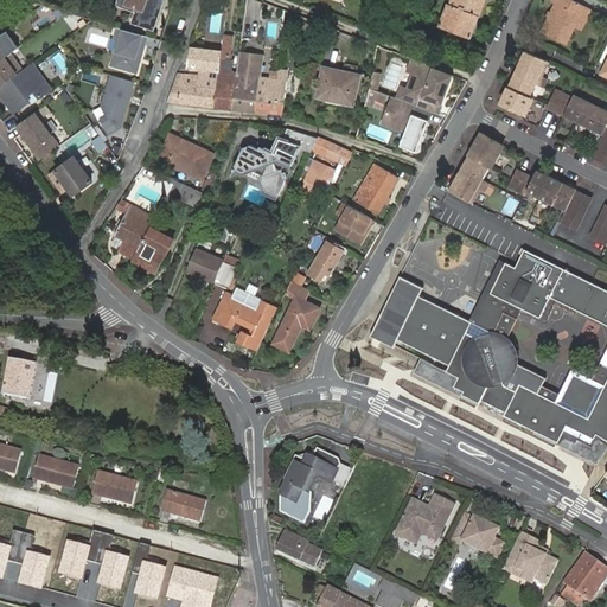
[(138,11),(139,7),(127,2),(127,0),(122,0),(121,5),(138,11)]
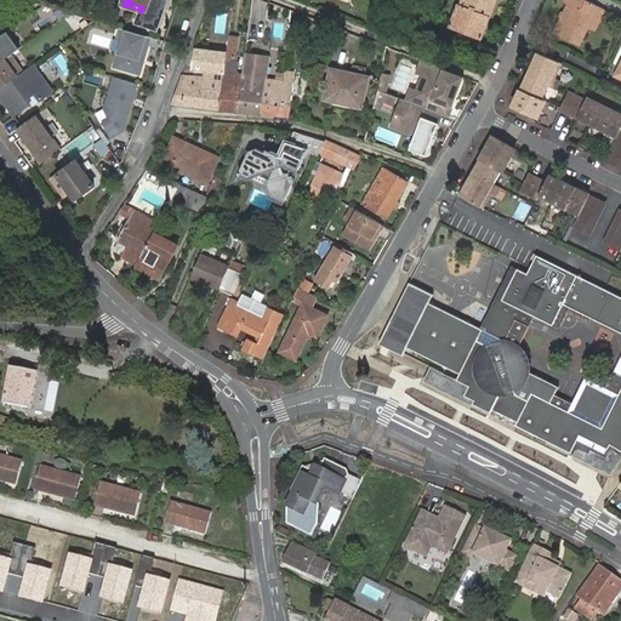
[(130,0),(130,3),(142,7),(141,11),(137,21),(158,28),(166,0),(130,0)]
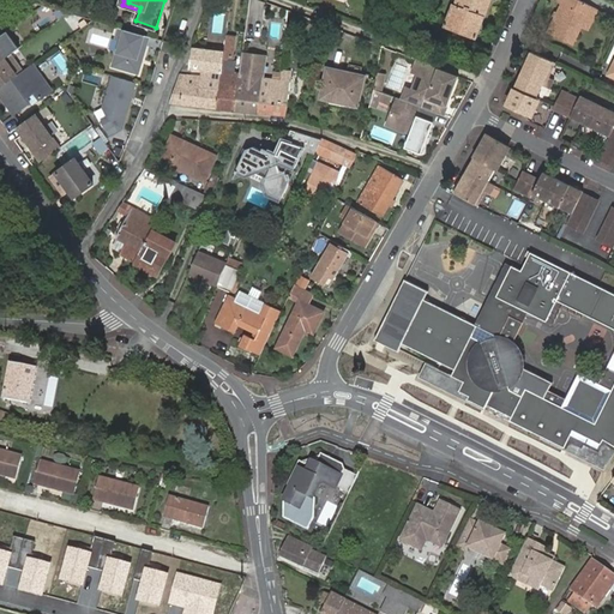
[(492,0),(458,0),(457,4),(455,2),(446,25),(477,37),(492,0)]
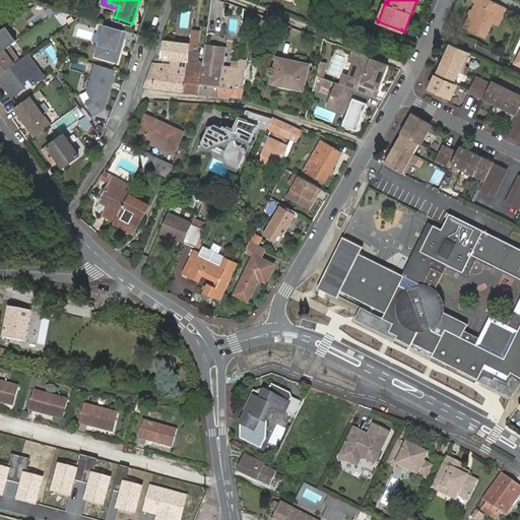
[(505,16),(508,9),(490,0),(476,0),(476,2),(479,3),(467,27),(488,38),(496,22),(500,13),(505,16)]
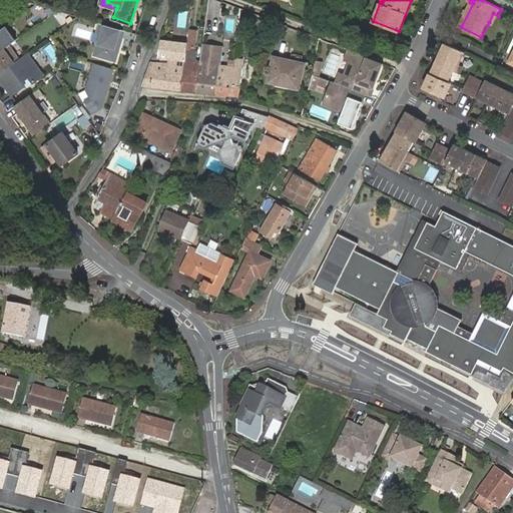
[(67,20),(62,13),(56,17),(61,24),(67,20)]
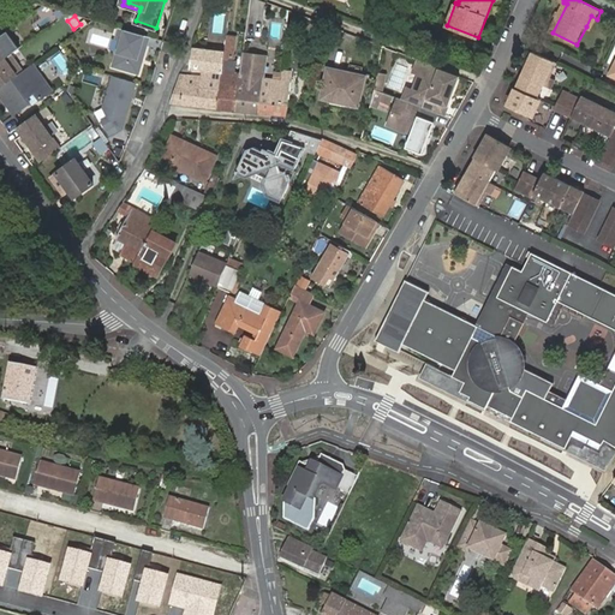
[(591,16),(586,27),(592,30),(597,19),(591,16)]
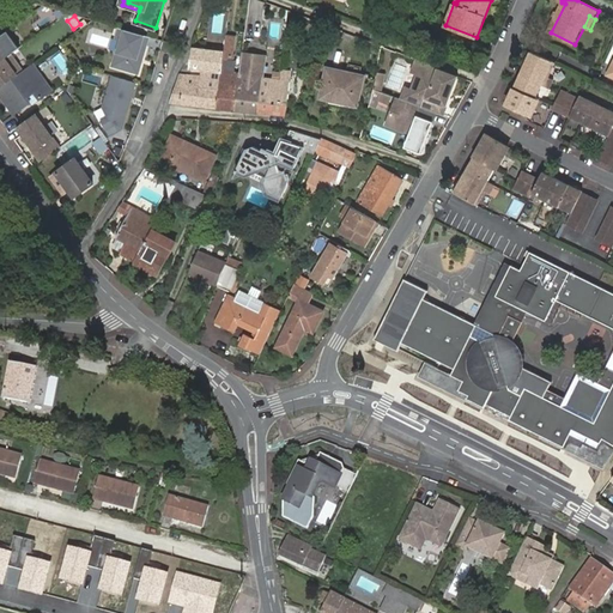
[(140,73),(147,44),(146,44),(150,35),(121,26),(117,38),(123,40),(120,52),(119,50),(114,66),(140,73)]
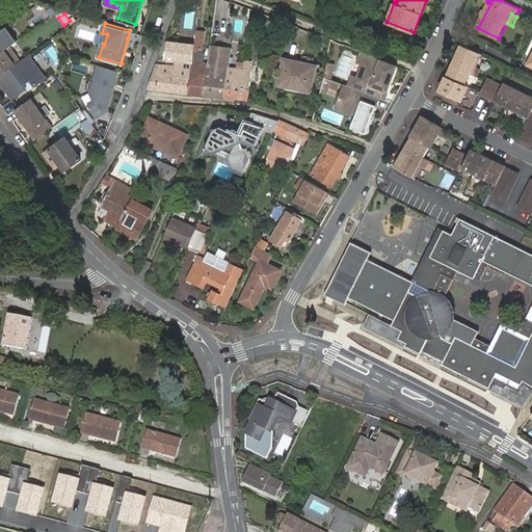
[(205,32),(196,31),(195,44),(194,51),(203,52),(205,32)]
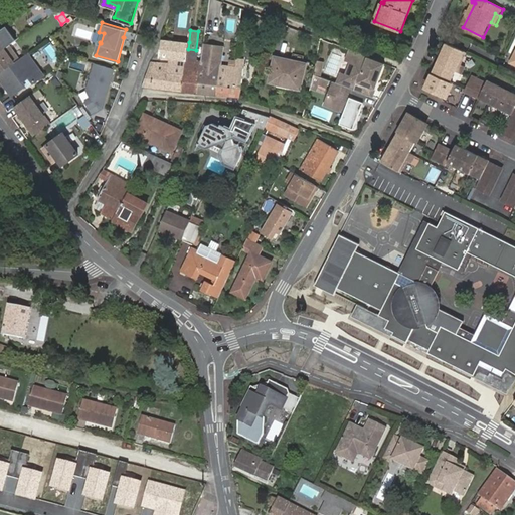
[(0,51),(9,45),(0,33),(0,51)]
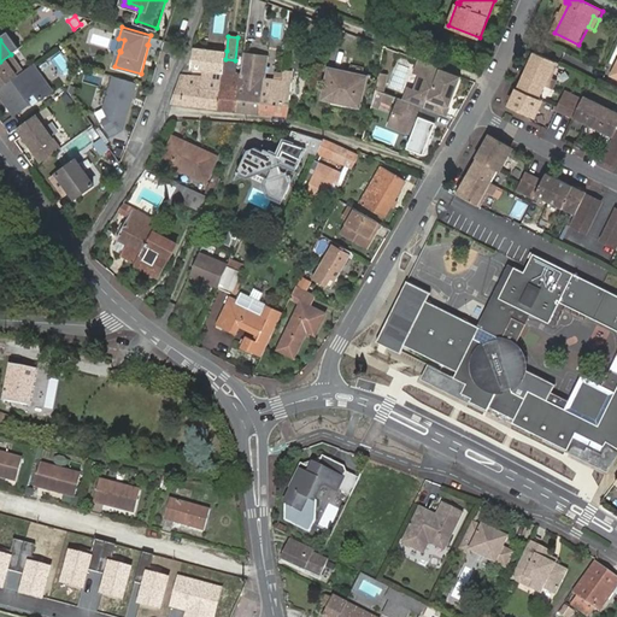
[(200,77),(182,75),(172,103),(219,109),(223,80),(224,71),(225,59),(227,51),(193,47),(189,70),(201,71),(200,77)]
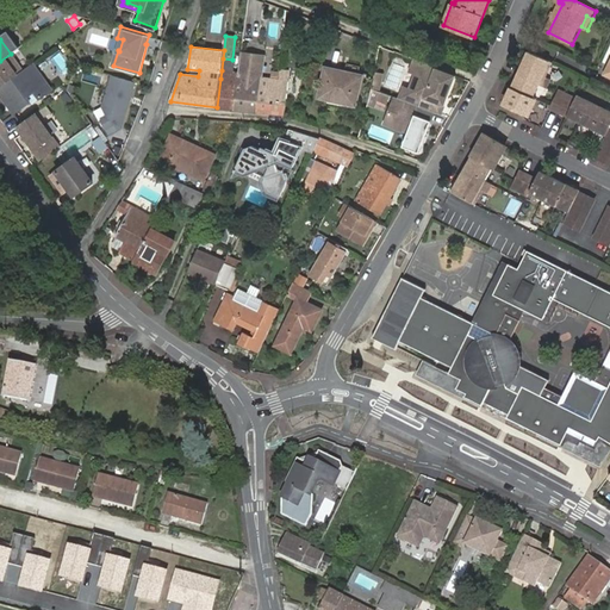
[(529,50),(518,75),(540,85),(547,88),(552,79),(547,76),(553,62),(529,50)]
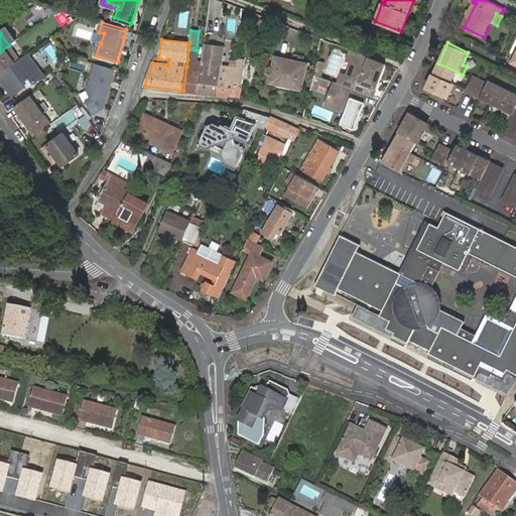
[(0,74),(20,59),(10,44),(9,45),(0,51),(0,74)]
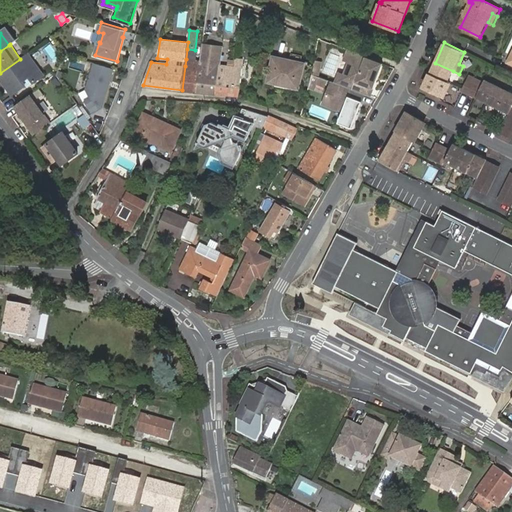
[(204,44),(202,61),(198,92),(216,93),(219,72),(220,63),(215,63),(217,45),(204,44)]
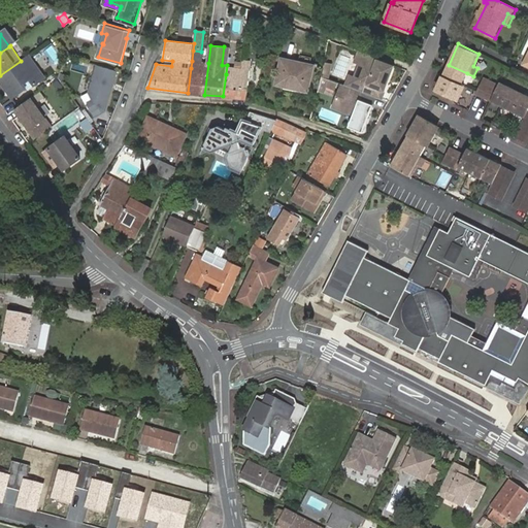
[(192,61),(204,62),(205,52),(201,52),(193,51),(192,61)]
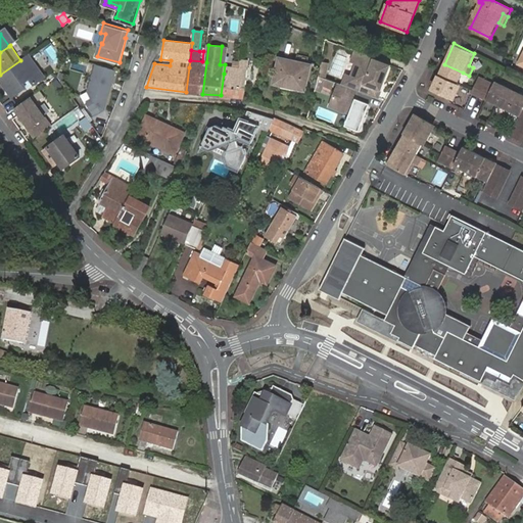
[(347,75),(343,85),(373,96),(379,98),(392,64),(357,51),(352,60),(358,62),(352,77),(347,75)]
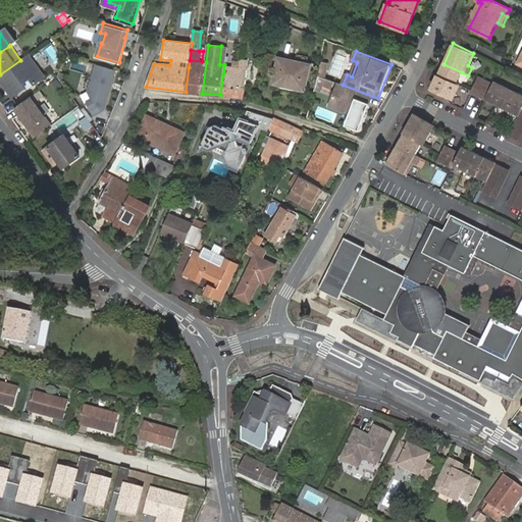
[(45,76),(30,54),(20,60),(0,74),(0,77),(4,84),(6,82),(10,88),(8,90),(13,97),(28,87),(23,83),(31,77),(35,84),(45,76)]
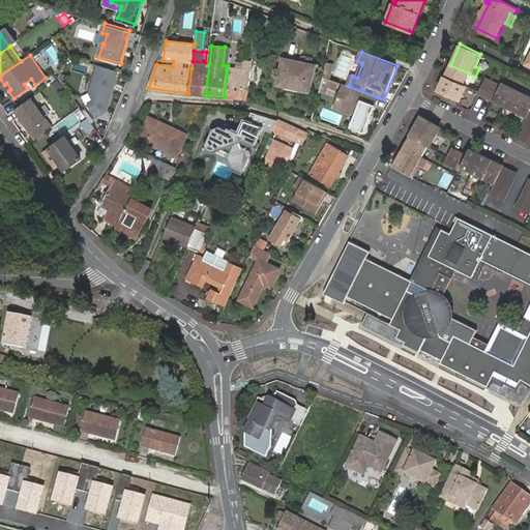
[(314,66),(285,59),(280,84),(308,90),(314,66)]
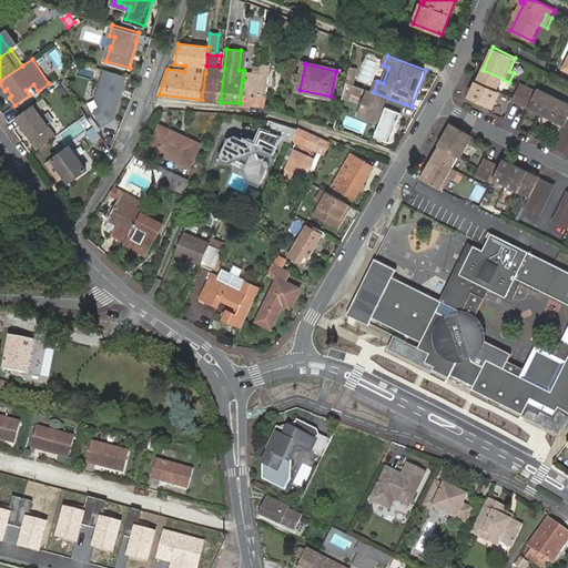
[(220,102),(224,68),(220,67),(206,66),(205,73),(202,100),(220,102)]
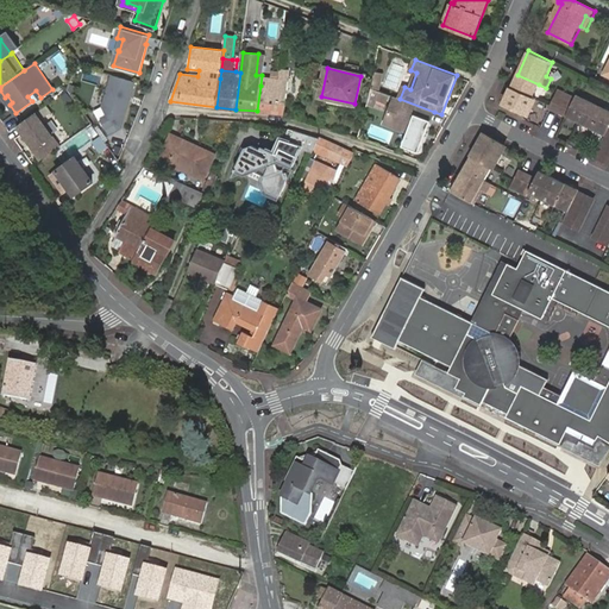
[(371,87),(380,90),(383,73),(375,70),(371,87)]
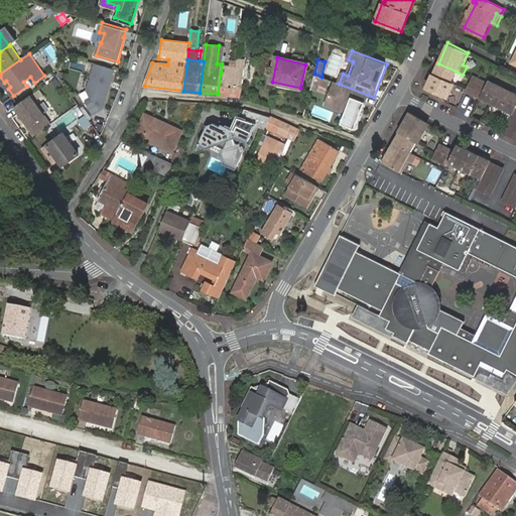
[(339,71),(346,73),(349,61),(343,59),(339,71)]
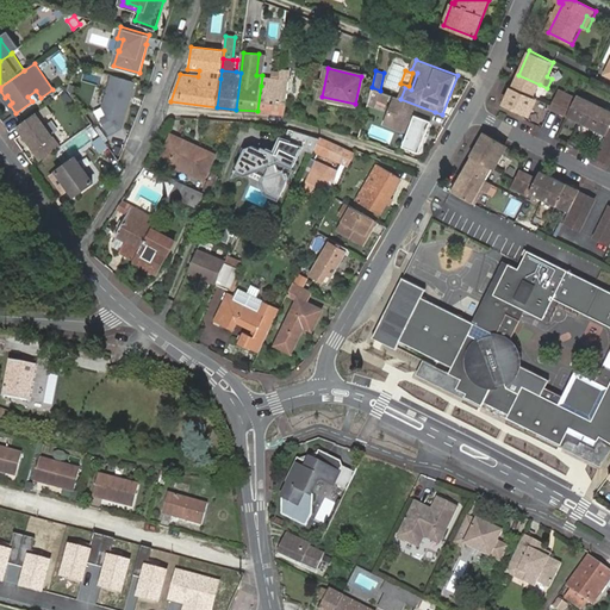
[(123,128),(136,82),(113,75),(105,109),(110,116),(103,120),(110,134),(123,128)]
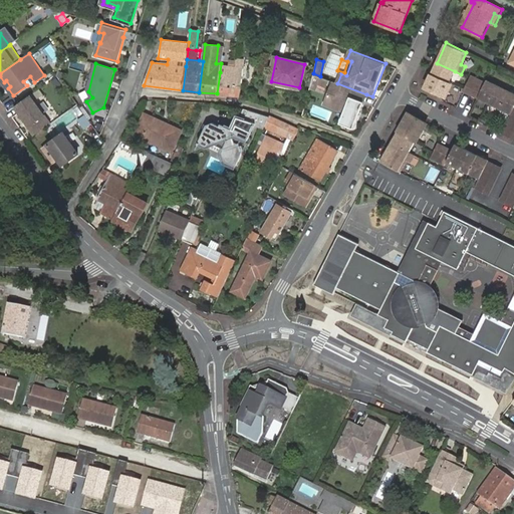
[(231,73),(232,65),(221,63),(220,72),(231,73)]
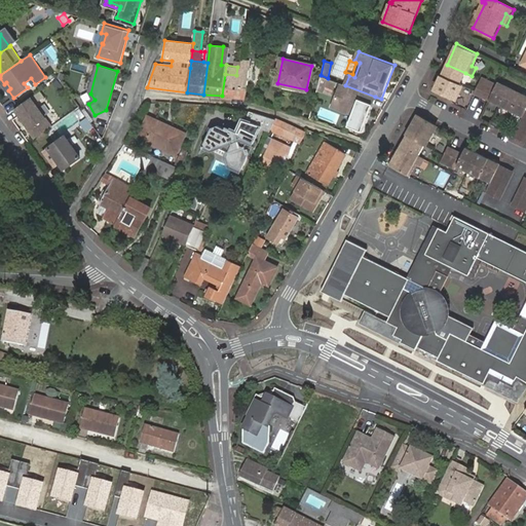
[(460,83),(465,73),(447,65),(436,89),(456,100),(463,84),(460,83)]
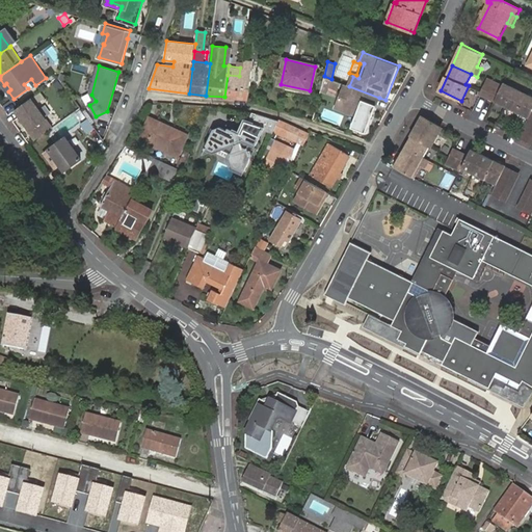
[(251,78),(251,69),(245,68),(240,68),(239,76),(251,78)]
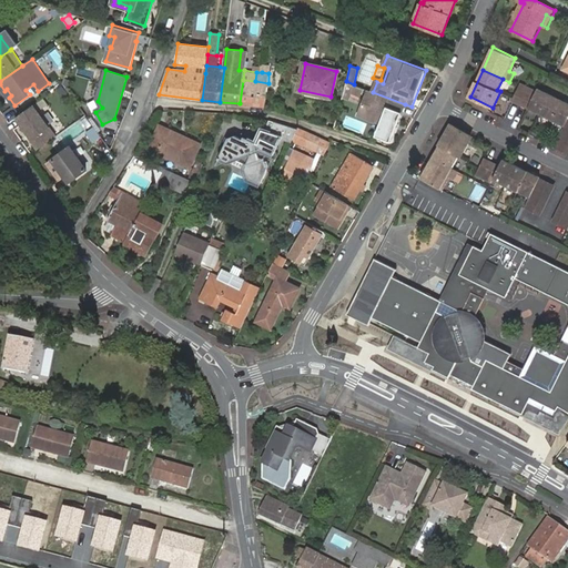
[(265,107),(266,105),(269,83),(255,81),(243,80),(240,103),(265,107)]
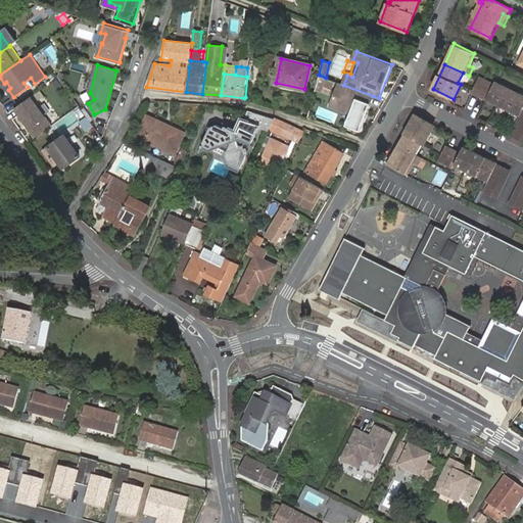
[(326,78),(319,75),(316,88),(322,91),(324,85),(327,78),(326,78)]
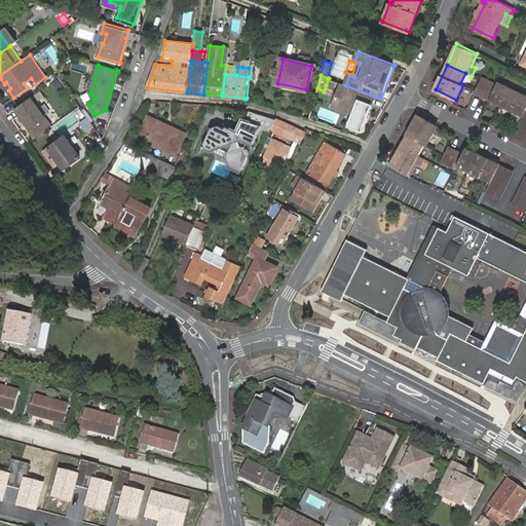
[(475,94),(489,101),(495,86),(496,84),(483,77),(482,79),(481,80),(475,94)]
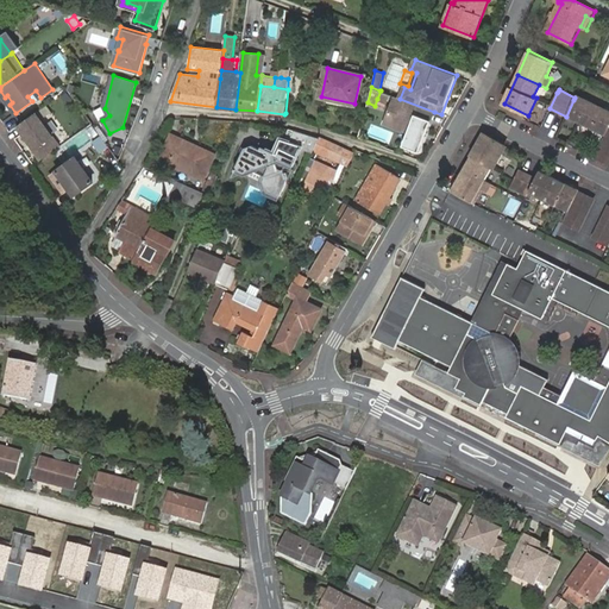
[(390,94),(381,90),(377,99),(387,102),(390,94)]
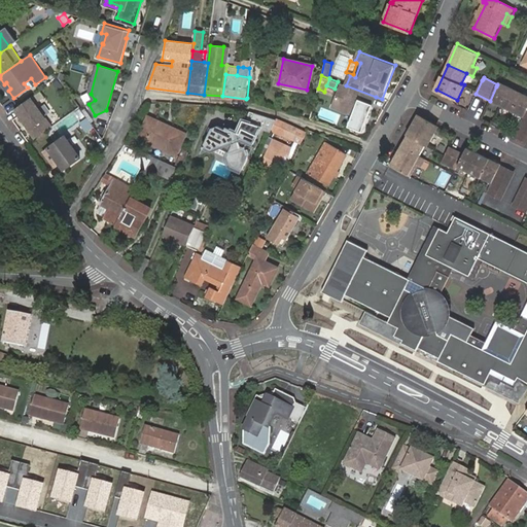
[(496,86),(490,101),(524,117),(514,136),(526,142),(526,95),(498,82),(497,84),(496,86)]
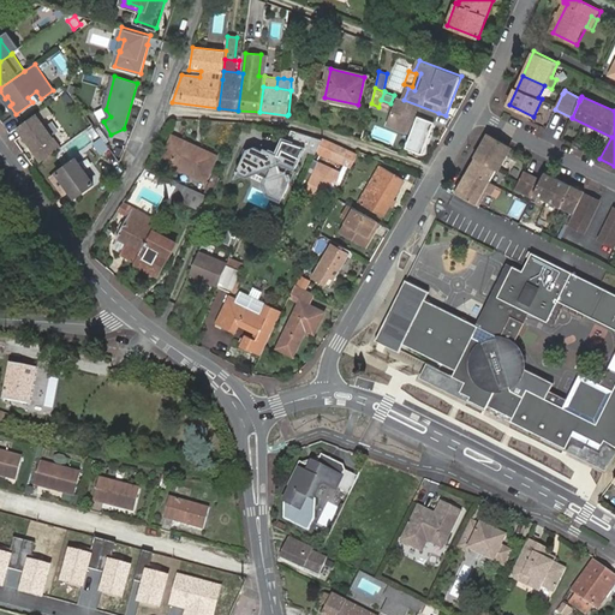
[(423,153),(439,113),(404,100),(398,97),(388,124),(412,133),(406,147),(423,153)]
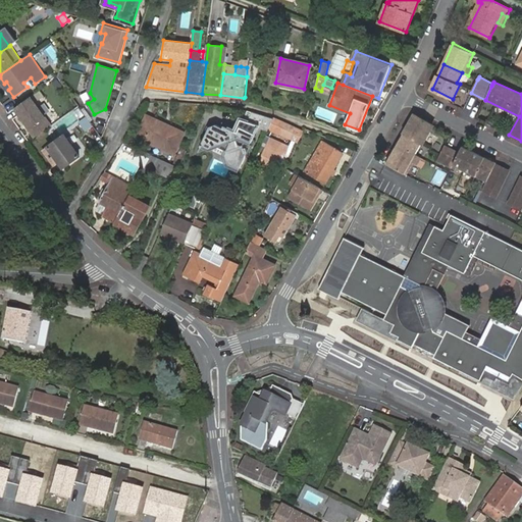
[(52,125),(32,96),(19,105),(23,111),(19,114),(36,137),(52,125)]
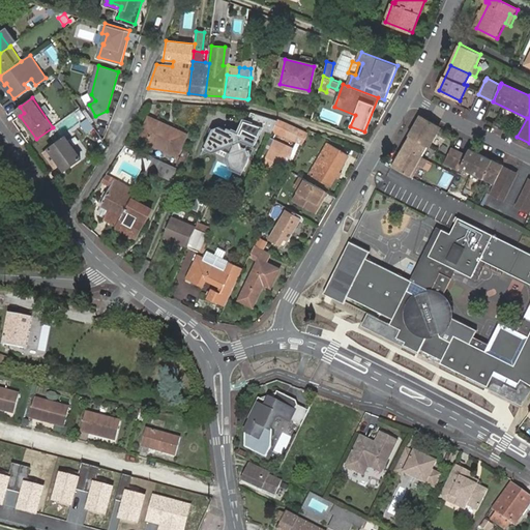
[(24,113),(20,107),(16,110),(20,116),(24,113)]
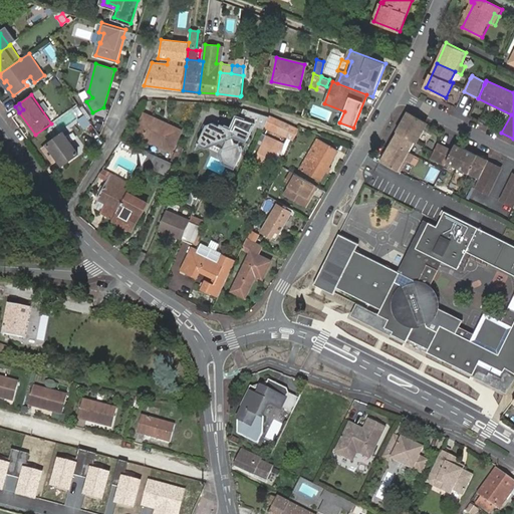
[(270,115),(254,110),(251,120),(256,122),(265,126),(267,122),(270,116),(270,115)]
